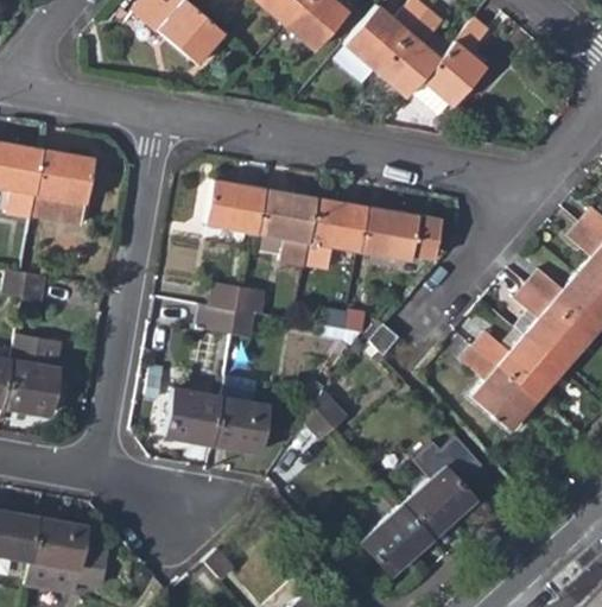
[(200,65),(226,35),(225,33),(185,0),(144,0),(134,11),(200,65)]
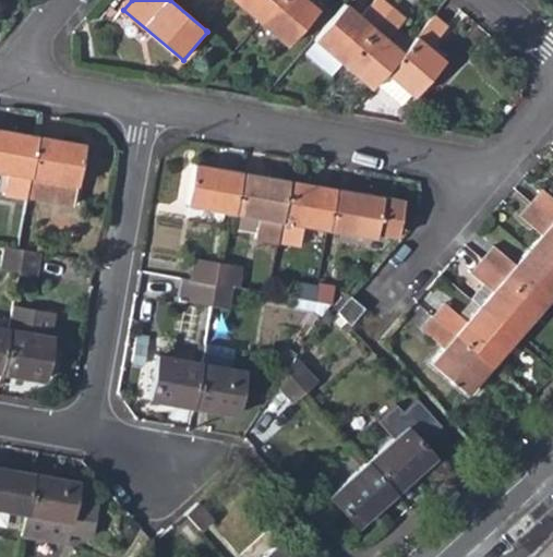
[(233,0),(262,23),(280,0),(233,0)]
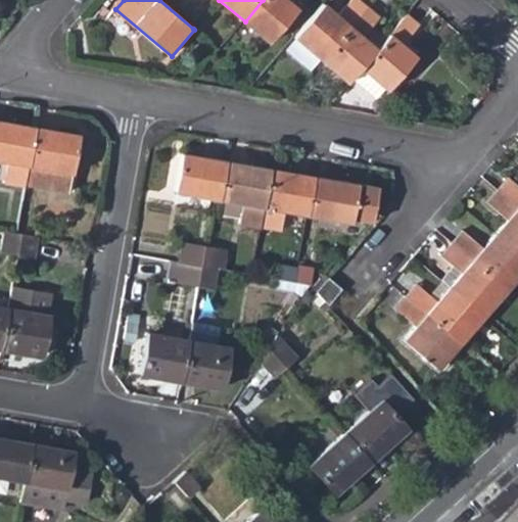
[(263,0),(245,21),(272,45),(300,10),(288,0),(263,0)]
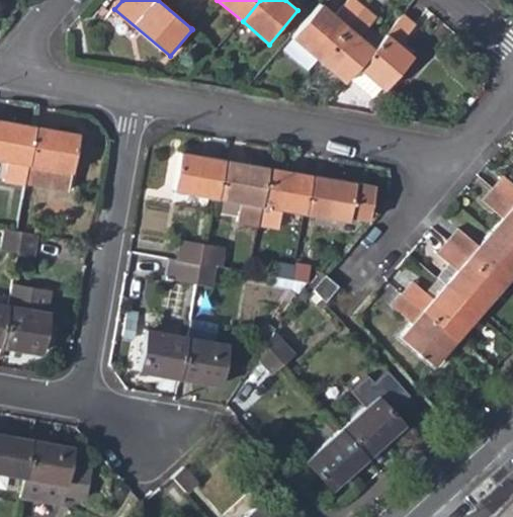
[(351,0),(337,15),(324,3),(282,51),(311,74),(321,63),(367,7),(357,0),(351,0)]
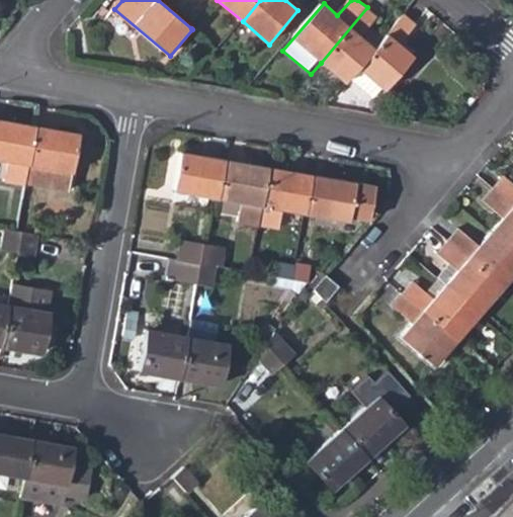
[(361,37),(371,26),(378,18),(367,7),(321,63),(346,85),(350,81),(376,50),(361,37)]
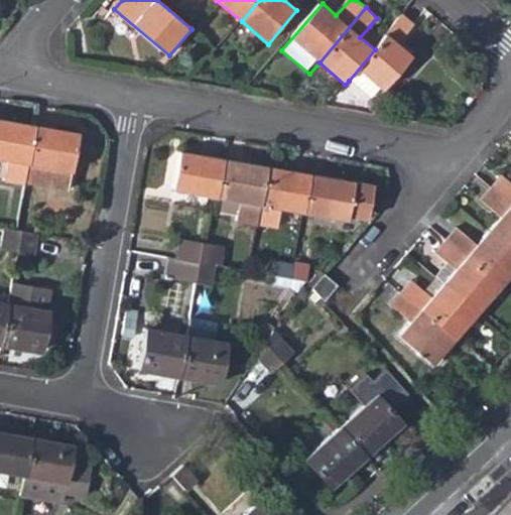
[(107,10),(102,15),(107,20),(112,14),(107,10)]
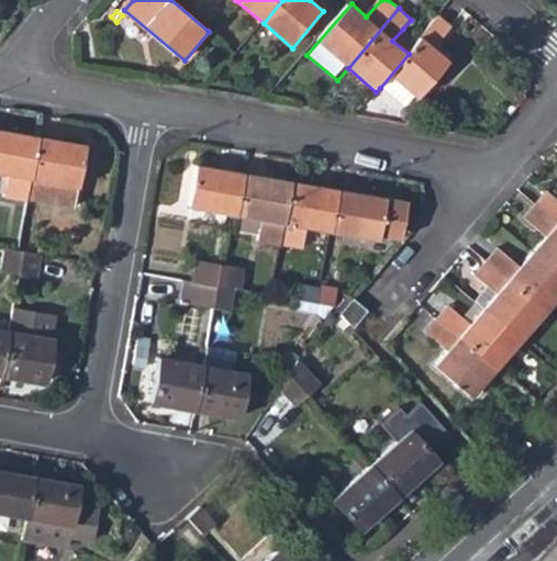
[(454,27),(441,15),(418,43),(409,54),(380,88),(405,109),(416,96),(420,98),(450,63),(436,49),(454,27)]
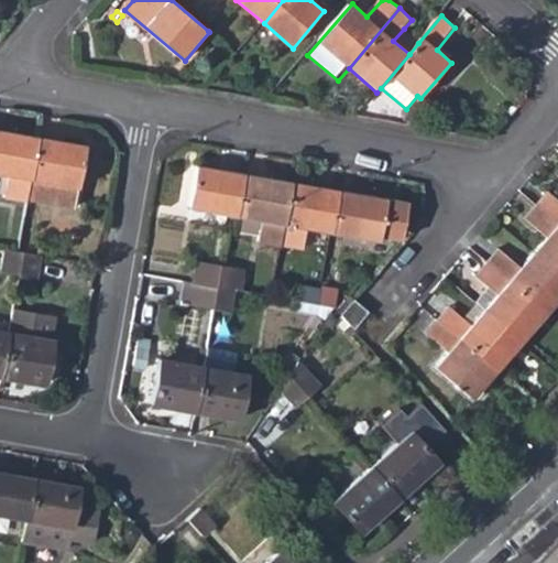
[(393,41),(409,54),(418,43),(404,29),(393,41)]
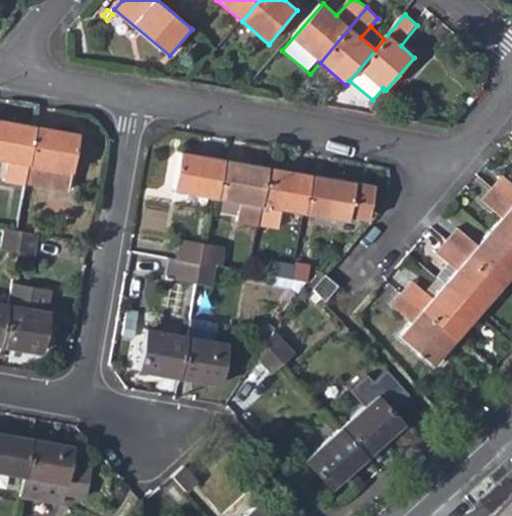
[(6,182),(27,186),(38,128),(0,120),(0,161),(9,163),(6,182)]
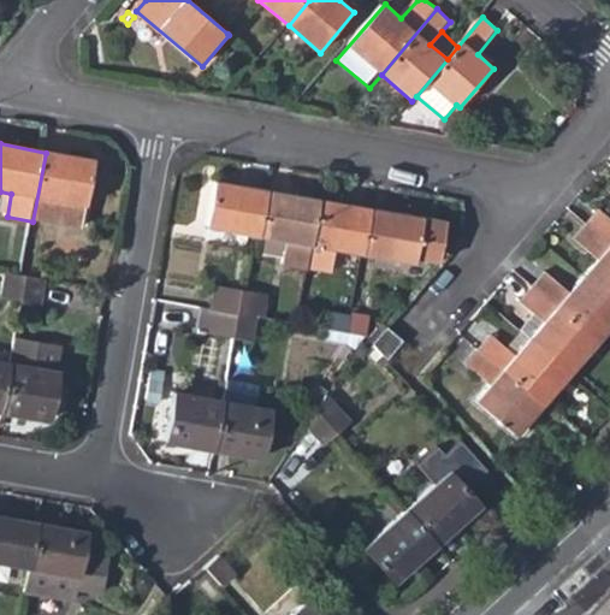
[(96,161),(46,153),(33,222),(86,230),(96,161)]
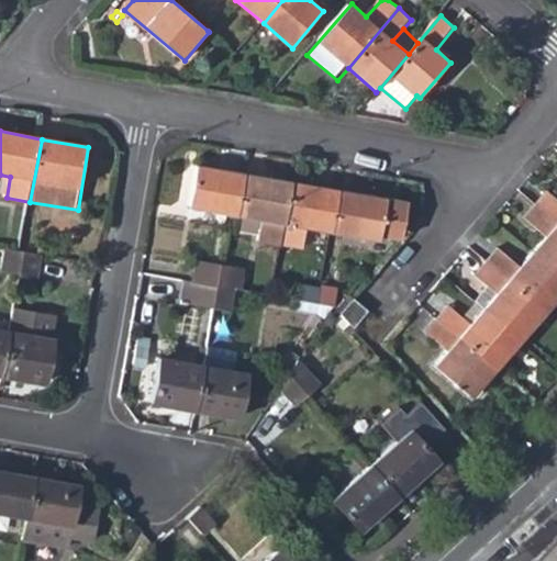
[(191,209),(238,217),(246,175),(199,166),(191,209)]
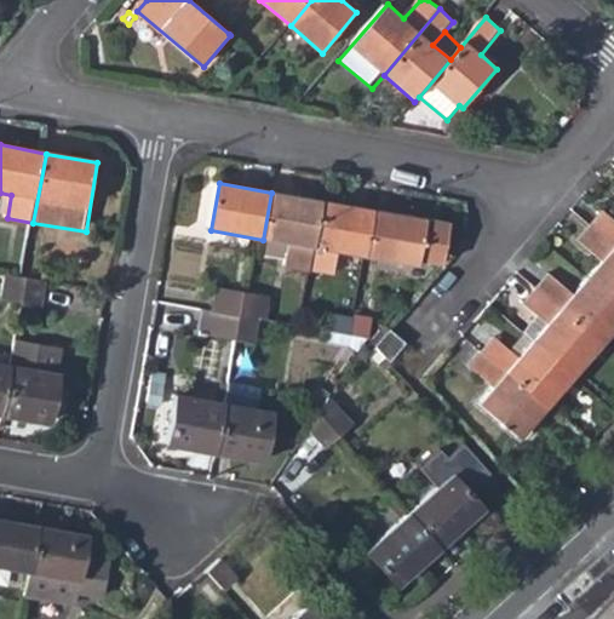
[(288,267),(311,270),(325,202),(271,193),(263,240),(291,245),(288,267)]
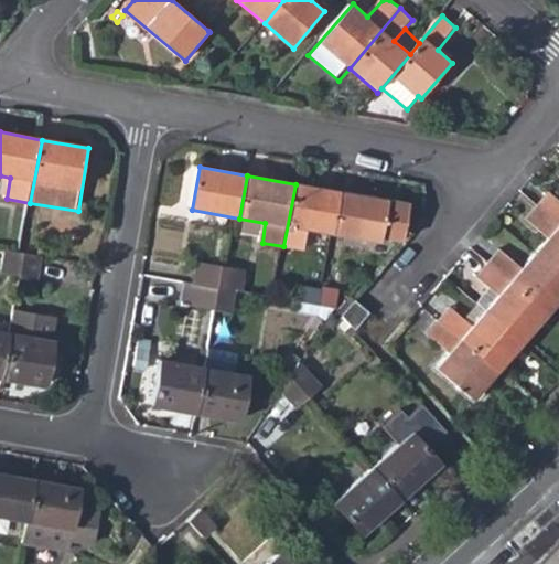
[(310,231),(334,235),(342,192),(296,184),(283,246),(283,247),(305,252),(310,231)]
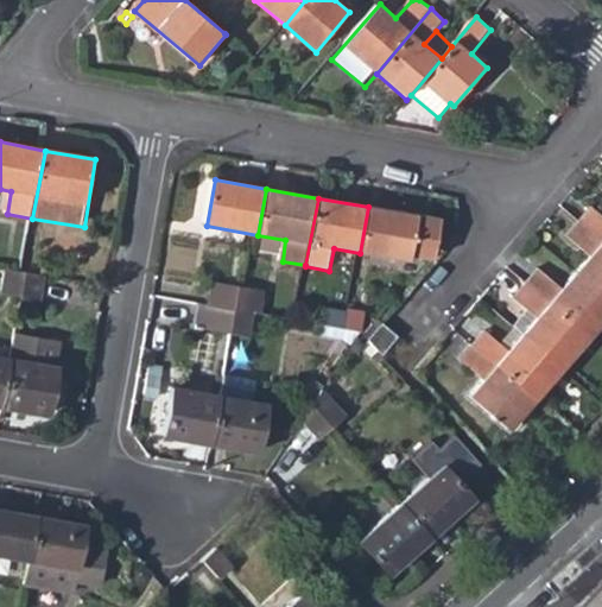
[(442,220),(368,207),(360,253),(412,261),(413,255),(435,259),(442,220)]
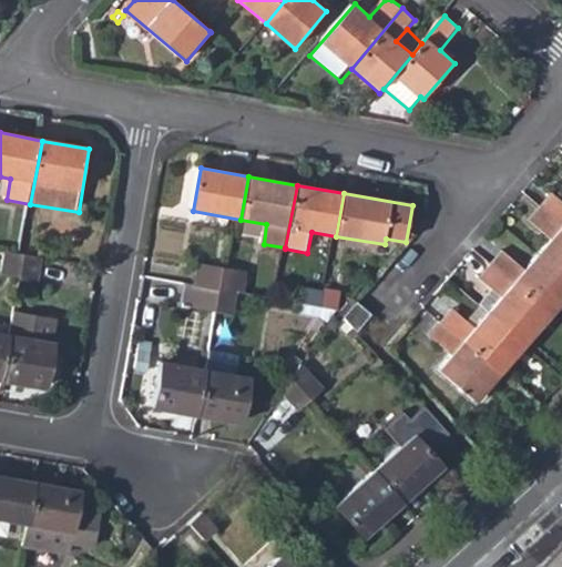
[(561,199),(555,194),(543,206),(561,222),(561,199)]
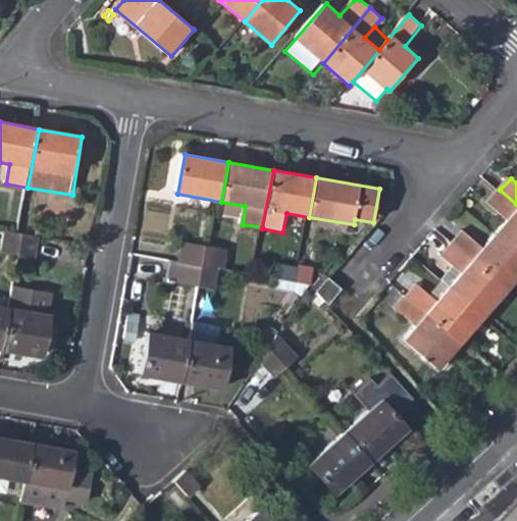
[(509,219),(497,235),(516,252),(516,204),(500,190),(488,204),(509,219)]
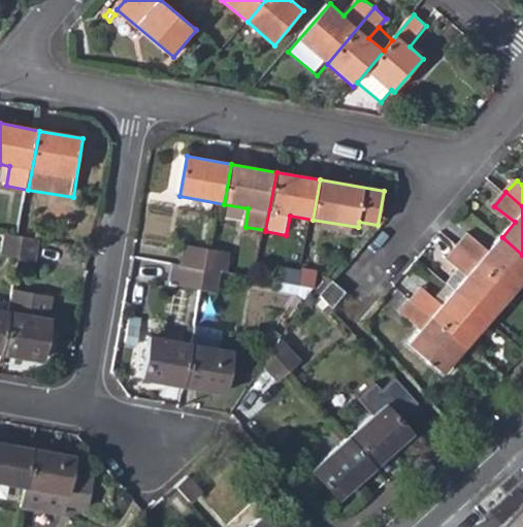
[(3,256),(21,259),(25,238),(20,237),(0,233),(0,242),(5,244),(3,256)]
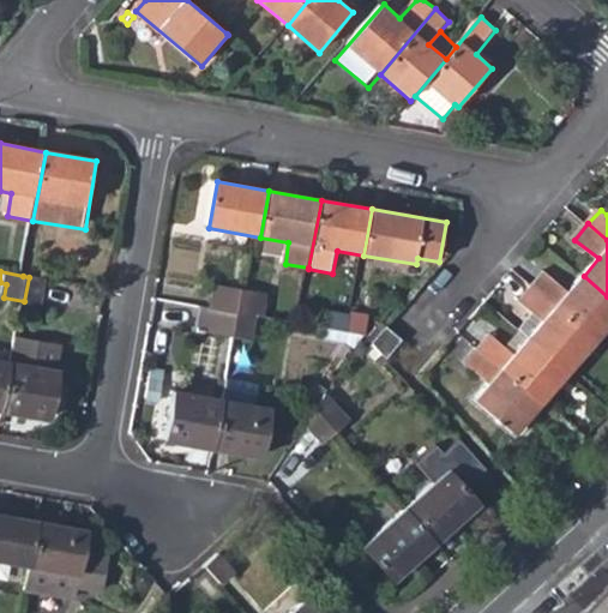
[(548,272),(536,286),(599,340),(607,329),(607,296),(584,276),(571,290),(548,272)]
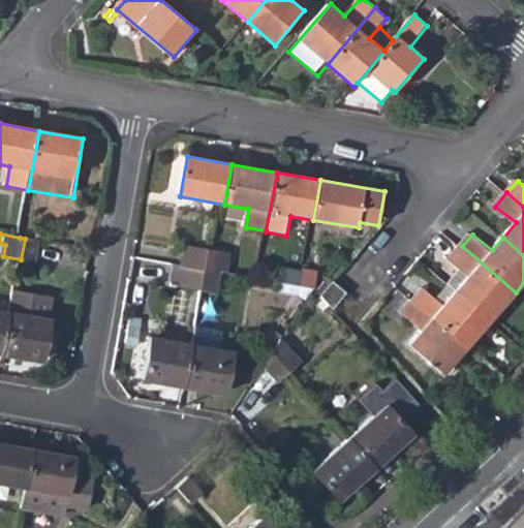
[(37,264),(41,242),(25,239),(21,259),(37,264)]
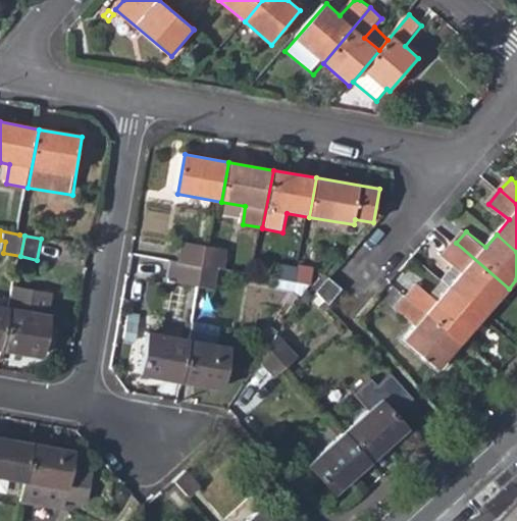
[(485,316),(509,289),(456,243),(444,257),(456,267),(445,280),(452,288),(485,316)]
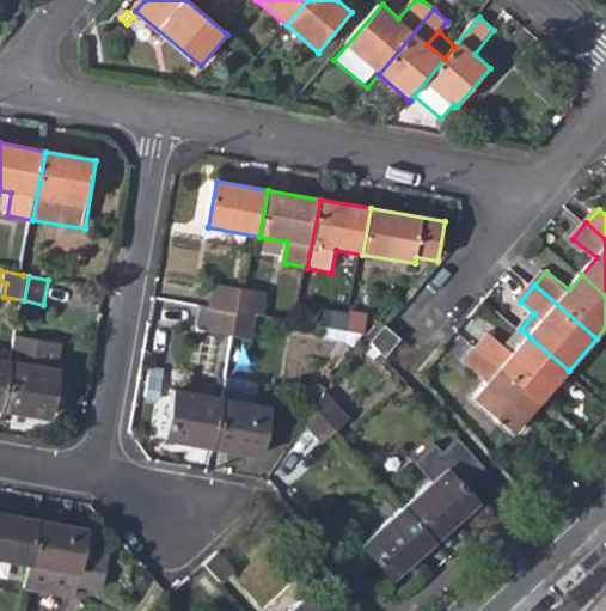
[(218,287),(213,310),(240,315),(245,316),(250,293),(218,287)]
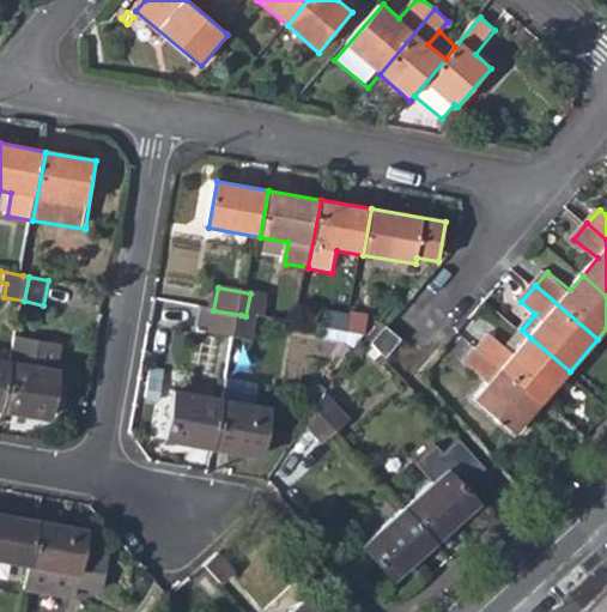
[(269,296),(250,294),(246,316),(259,319),(266,320),(269,296)]
